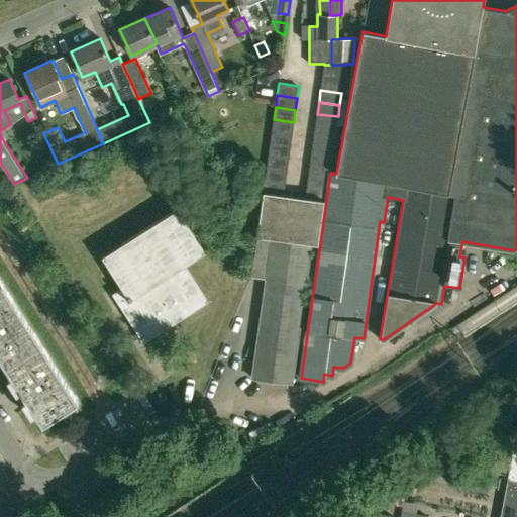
[(317,114),(316,125),(336,128),(338,116),(317,114)]
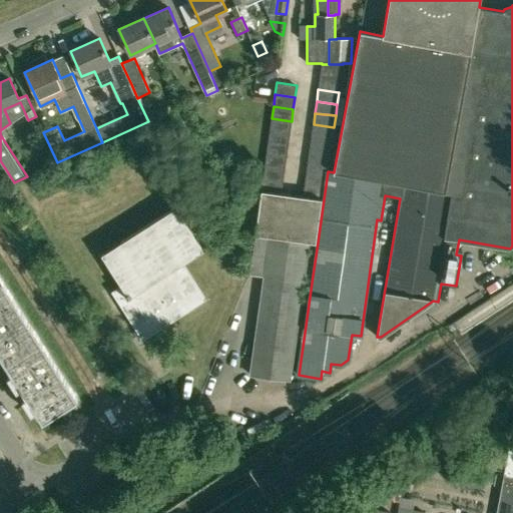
[(272,118),(270,129),(290,132),(292,121),(272,118)]
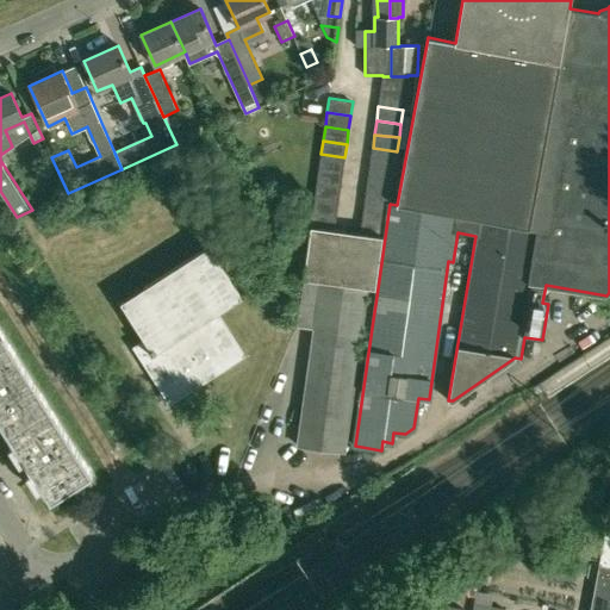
[(373,148),(371,162),(394,166),(397,151),(373,148)]
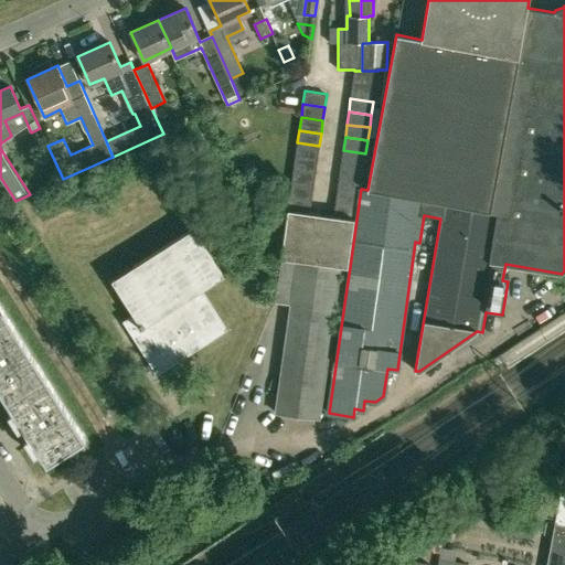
[(297,142),(296,156),(318,159),(319,146),(297,142)]
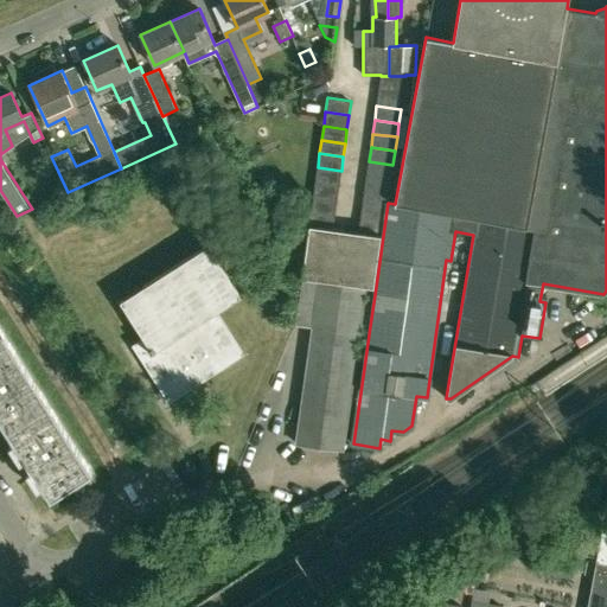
[(369,161),(368,174),(391,178),(393,165),(369,161)]
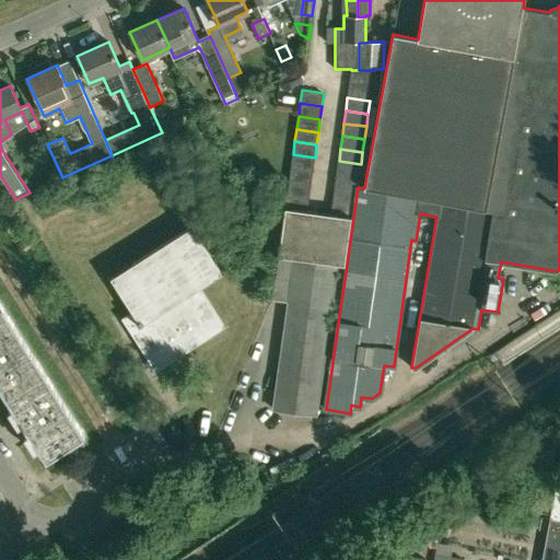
[(293,154),(291,167),(313,171),(315,158),(293,154)]
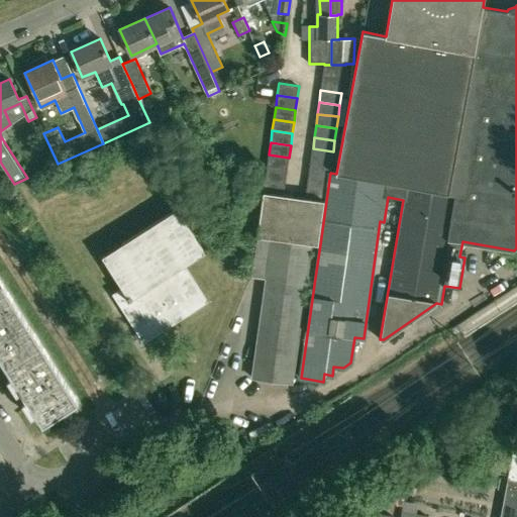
[(313,148),(311,161),(331,164),(333,151),(313,148)]
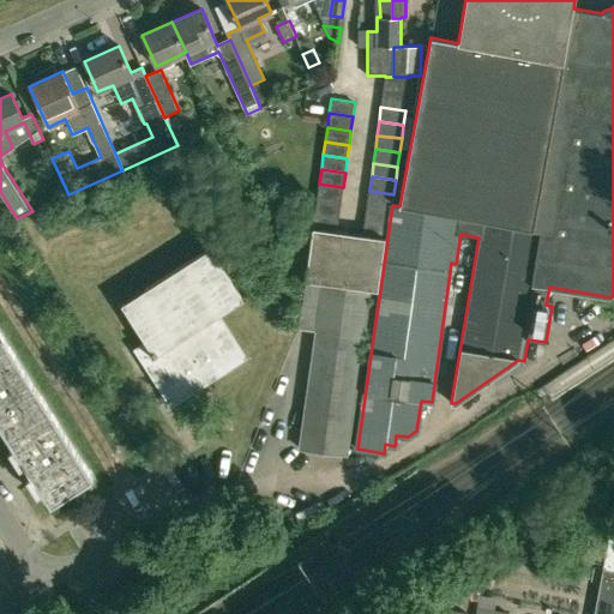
[(319,184),(318,198),(341,200),(343,187),(319,184)]
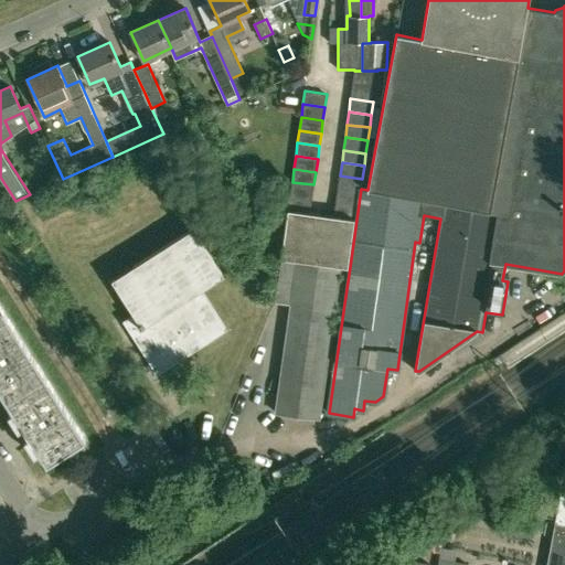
[(340,176),(338,189),(360,192),(362,179),(340,176)]
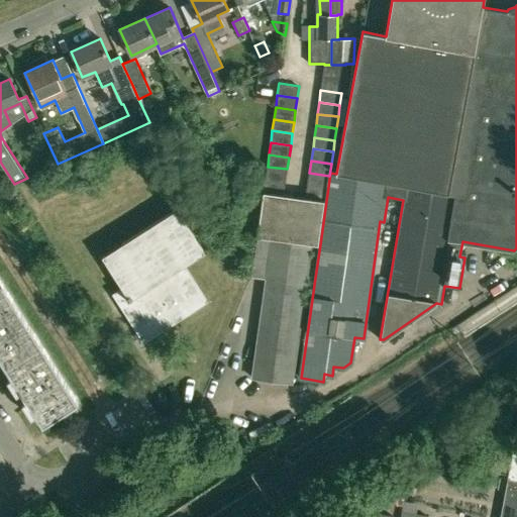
[(268,167),(266,178),(286,181),(287,169),(268,167)]
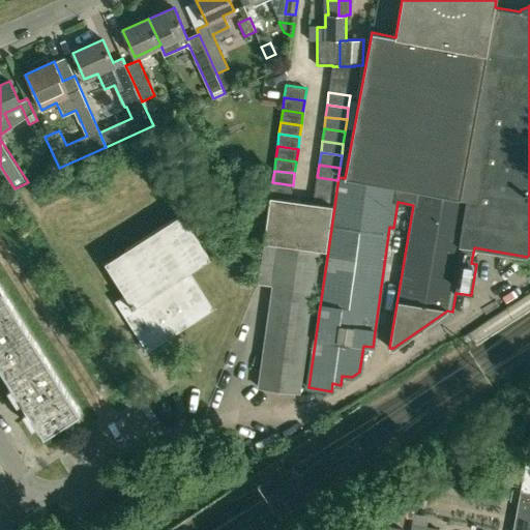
[(317,177),(316,188),(336,192),(337,180),(317,177)]
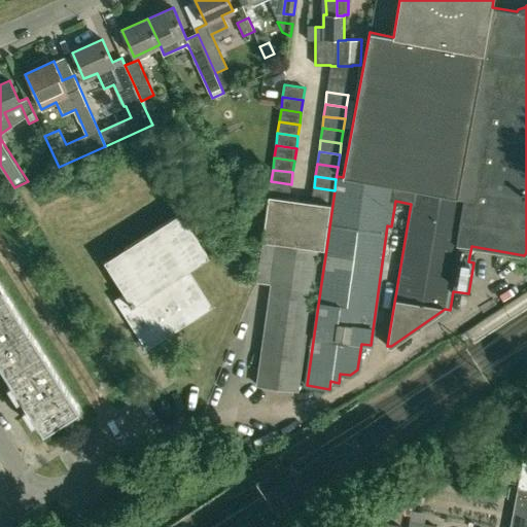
[(271,181),(270,194),(289,197),(291,184),(271,181)]
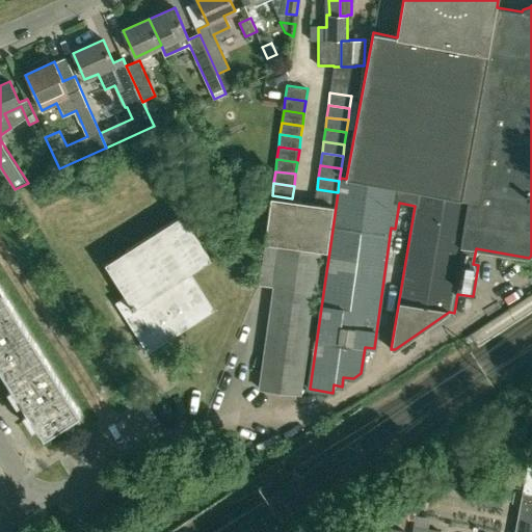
[(317,189),(315,202),(336,205),(338,192),(317,189)]
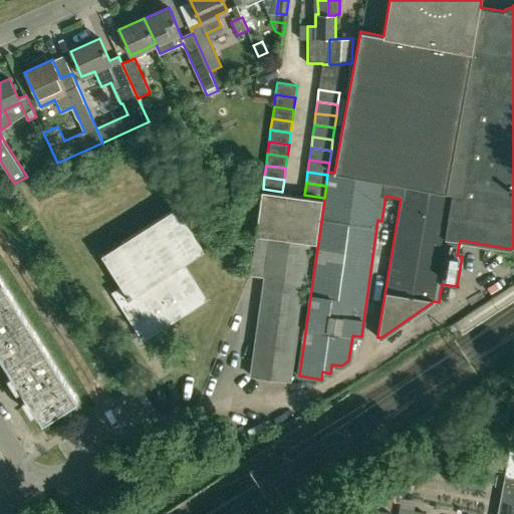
[(318,243),(324,200),(262,191),(256,235),(318,243)]
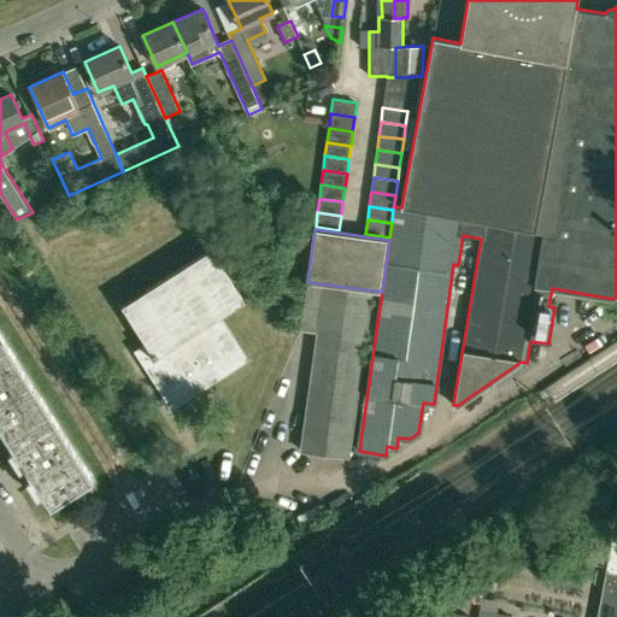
[(247,359),(234,340),(219,316),(244,300),(211,248),(123,304),(146,342),(134,351),(169,404),(216,375),(218,378),(247,359)]
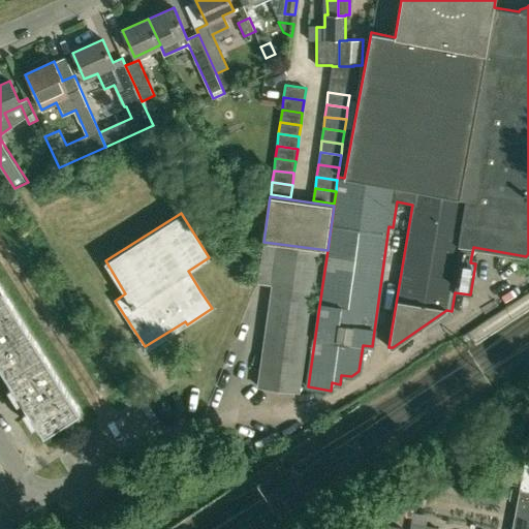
[(328,250),(263,242),(257,283),(272,285),(257,386),(299,392),(314,283),(322,284),(328,250)]
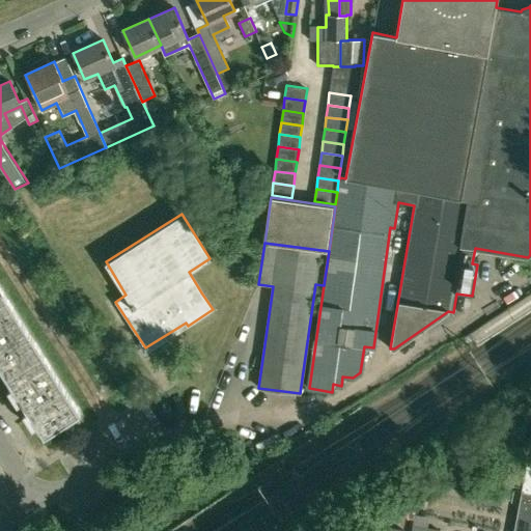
[(5,296),(0,299),(0,368),(6,378),(44,355),(5,296)]
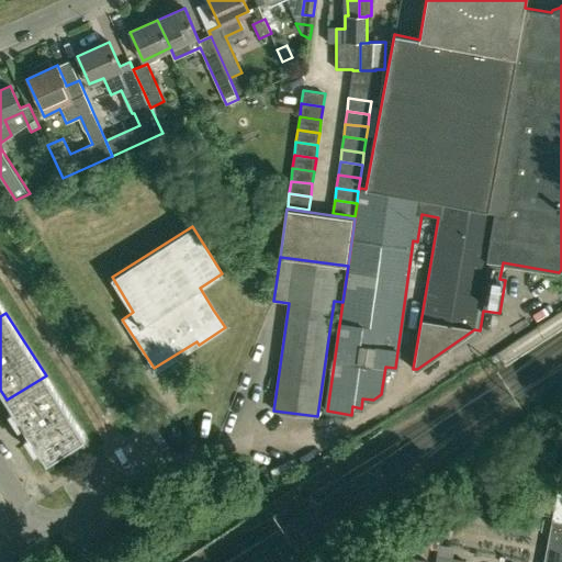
[(46,375),(7,400),(46,462),(86,437),(46,375)]
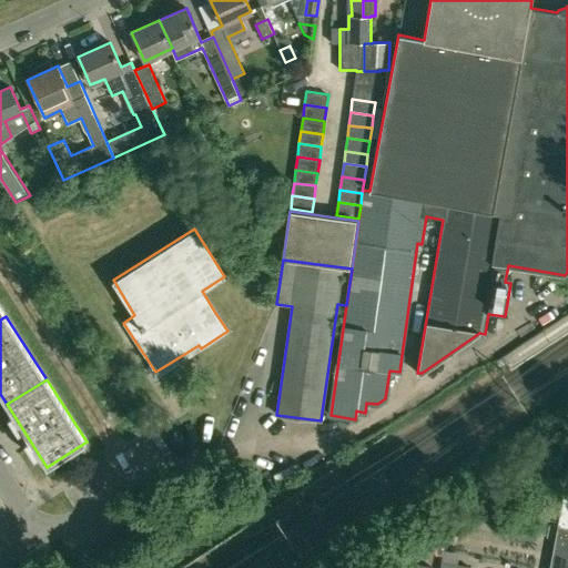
[(567,567),(567,494),(564,494),(560,513),(560,515),(560,516),(549,567),(567,567)]
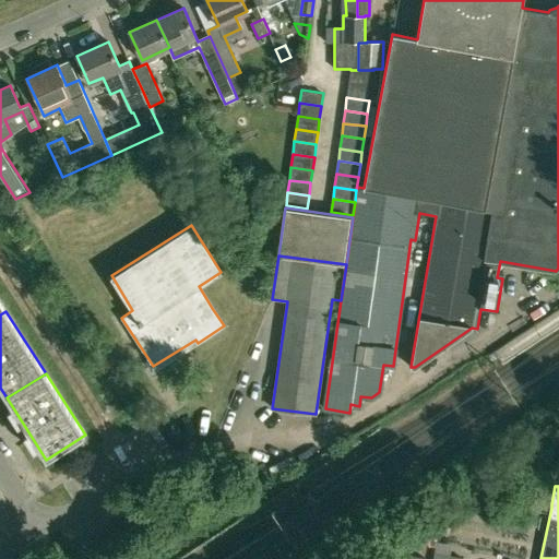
[(96,558),(86,542),(75,548),(82,558),(96,558)]
